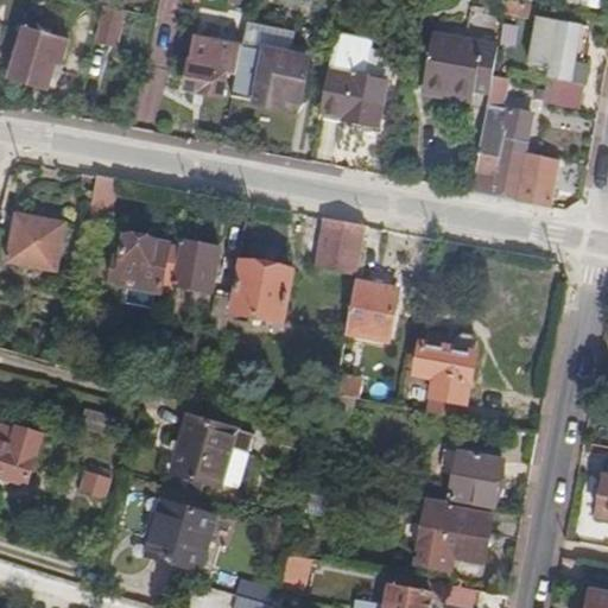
[(119,46),(127,11),(108,6),(101,42),(119,46)]
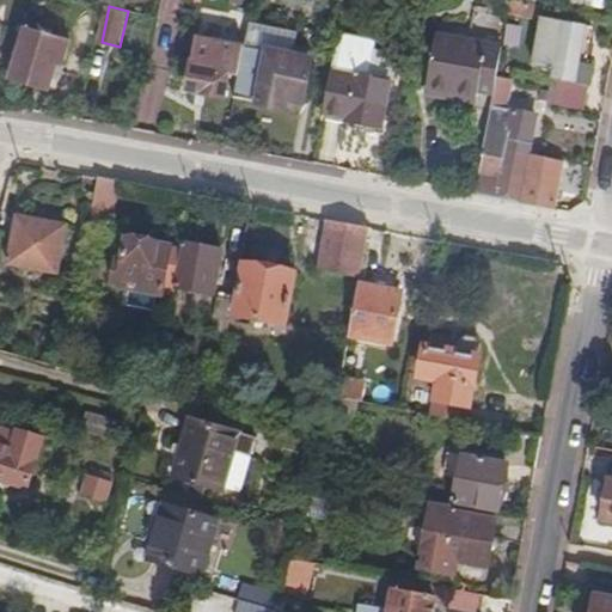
[(587,65),(594,28),(539,17),(533,63),(555,68),(552,77),(555,78),(583,83),(587,65)]
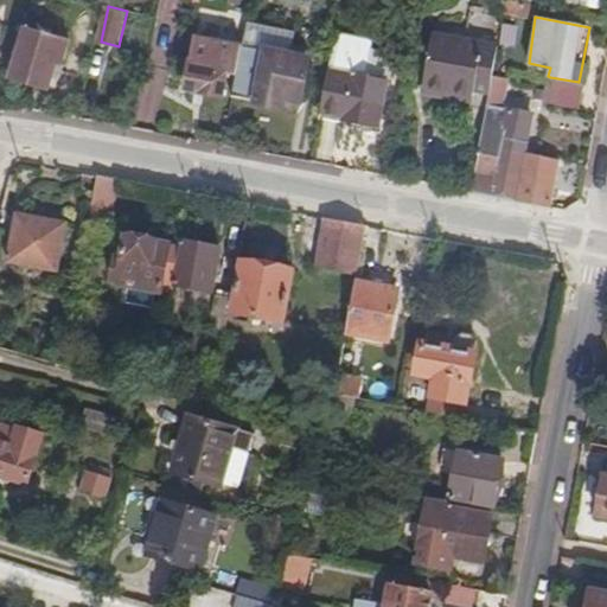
[(304,98),(312,49),(293,46),(296,27),(248,19),(243,40),(237,76),(234,96),(285,107),(287,96),(304,98)]
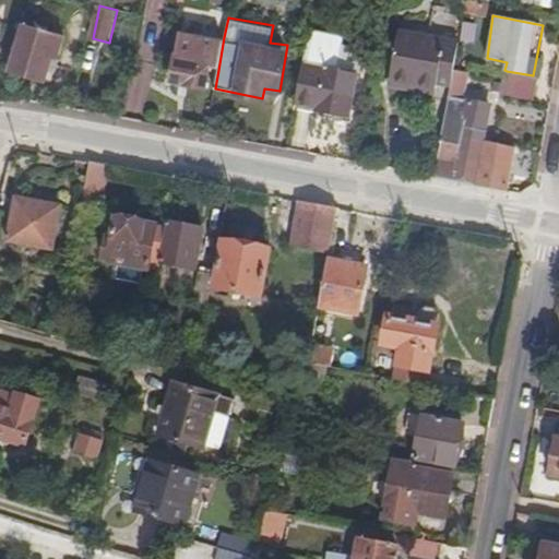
[(51,84),(64,33),(24,22),(10,71),(51,84)]
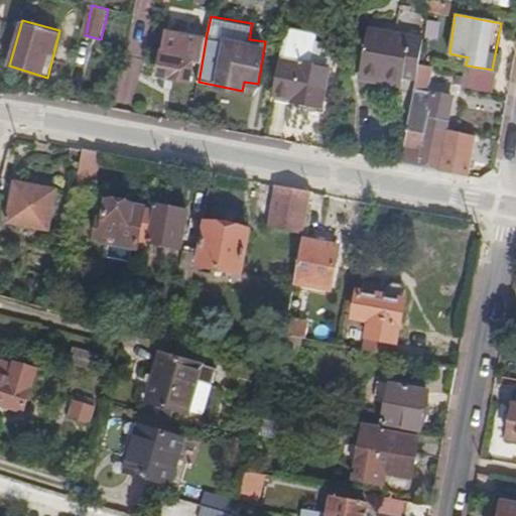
[(265,41),(268,26),(252,23),(249,39),(265,41)]
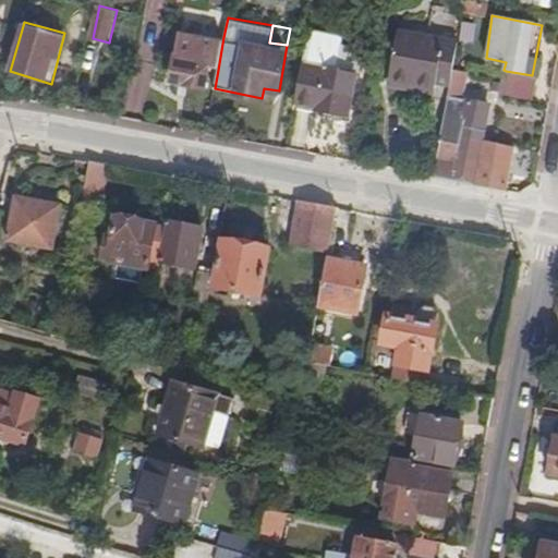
[(350,117),(363,48),(343,44),(344,36),(311,29),(295,106),(350,117)]
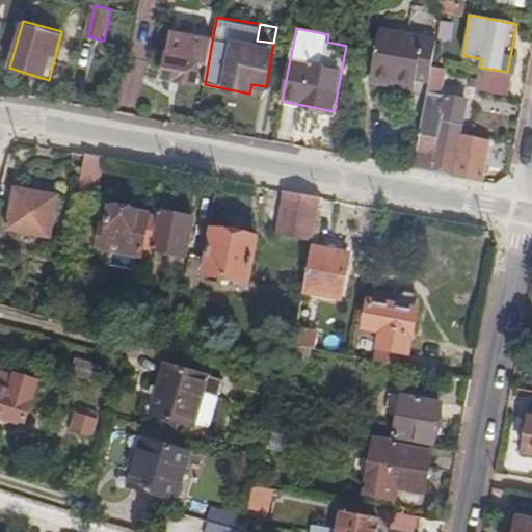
[(432,65),(437,40),(380,28),(372,75),(414,83),(415,77),(430,80),(432,65)]
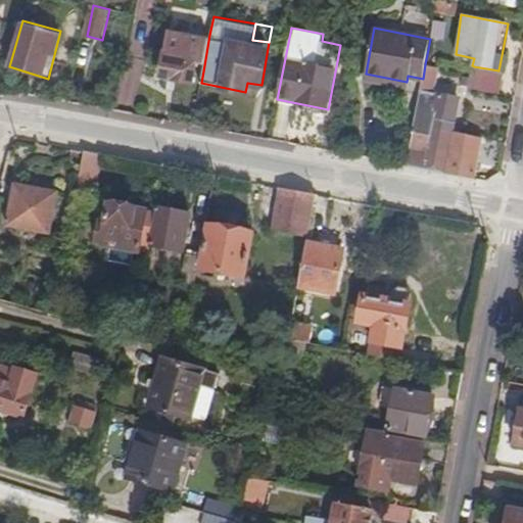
[(204,65),(209,35),(201,34),(200,38),(171,32),(162,77),(193,83),(196,63),(204,65)]
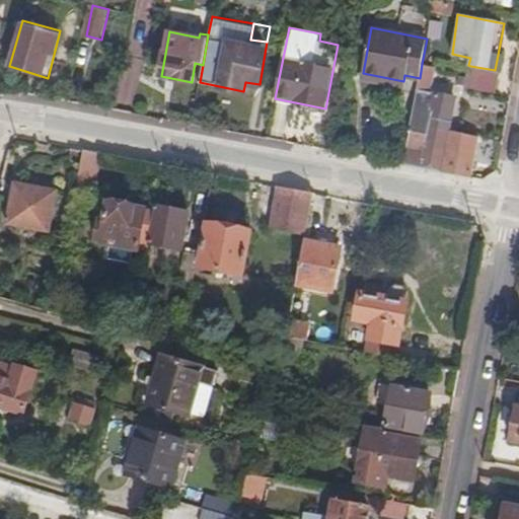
[(497,94),(501,74),(503,75),(506,57),(498,55),(495,70),(470,66),(466,88),(497,94)]
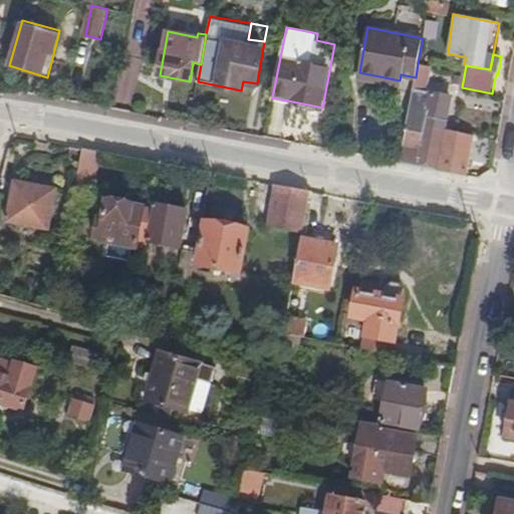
[(465,175),(472,136),(444,130),(451,94),(427,89),(431,65),(418,63),(416,77),(399,162),(465,175)]
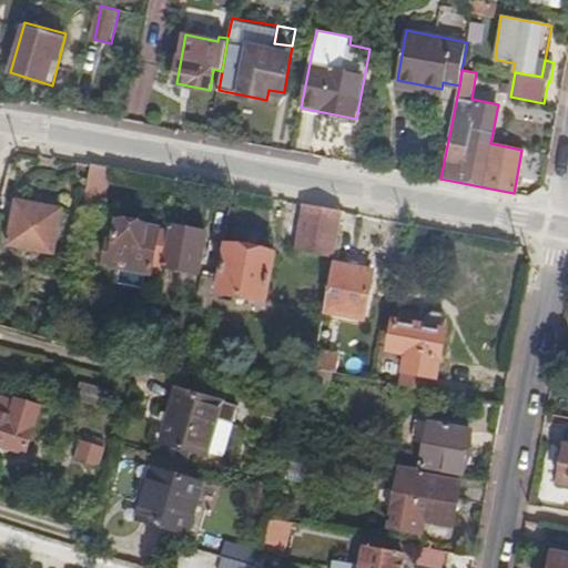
[(442,89),(397,80),(396,87),(440,95),(442,89)]
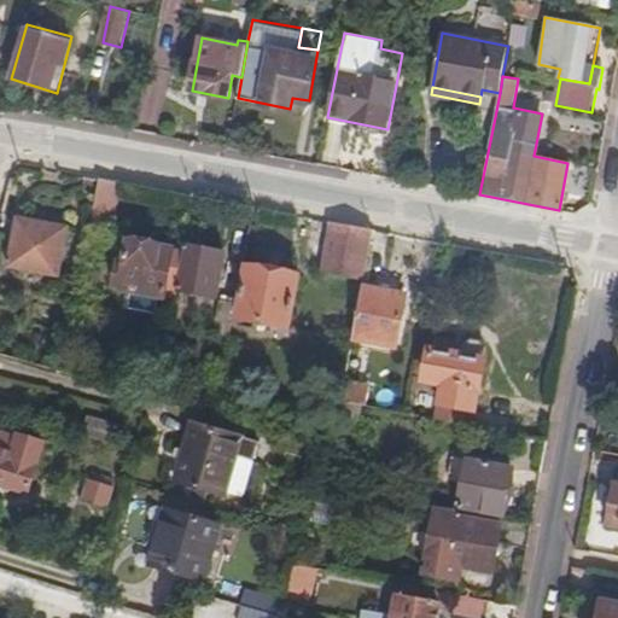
[(307,112),(309,100),(292,98),(290,109),(307,112)]
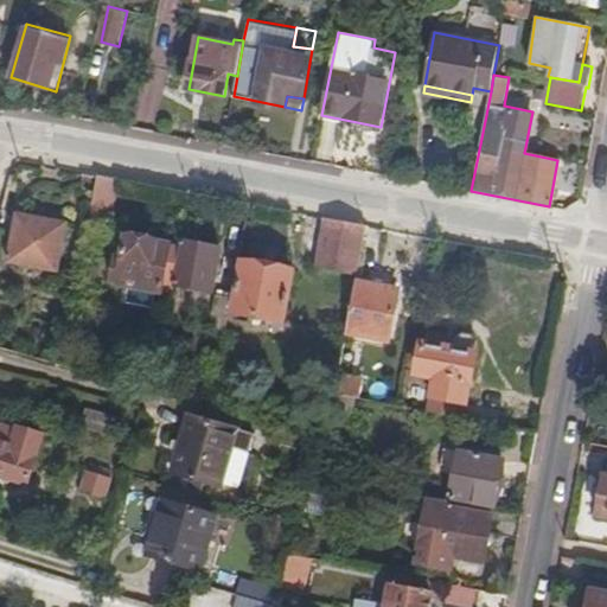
[(114,219),(119,184),(96,179),(87,229),(106,232),(107,218),(114,219)]
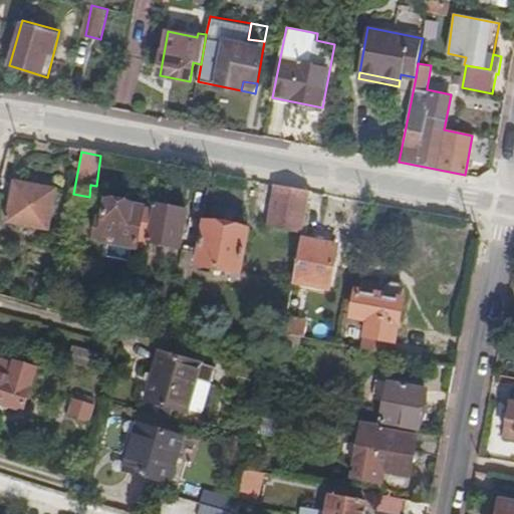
[(48,231),(56,192),(15,184),(7,223),(48,231)]
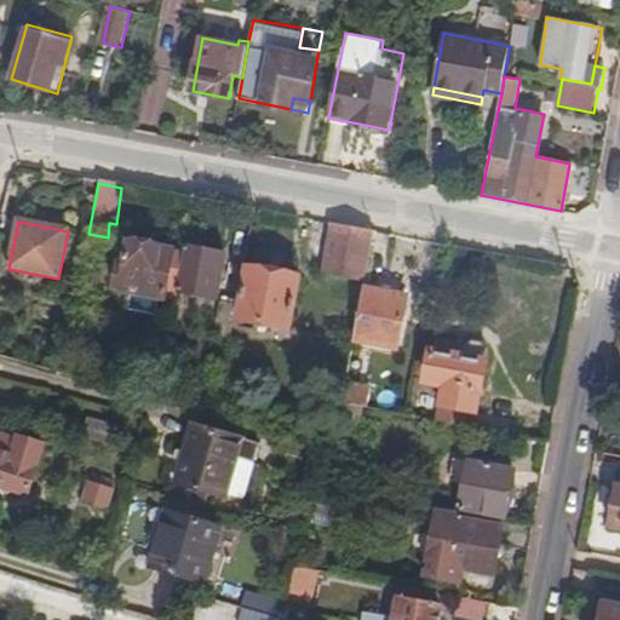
[(365,283),(374,235),(331,227),(323,275),(365,283)]
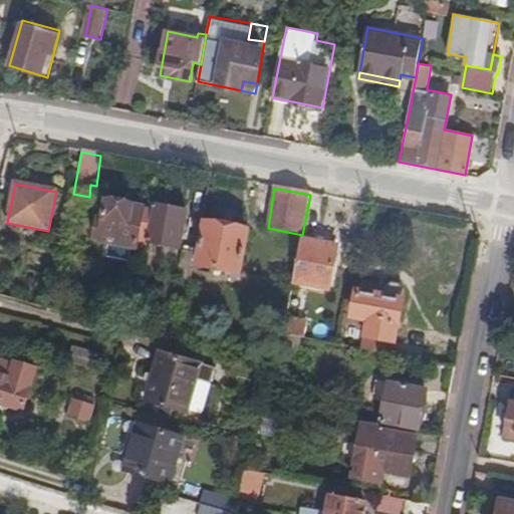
[(144,210),(107,203),(99,242),(104,243),(102,255),(129,260),(131,248),(145,251),(147,243),(148,236),(140,235),(144,210)]
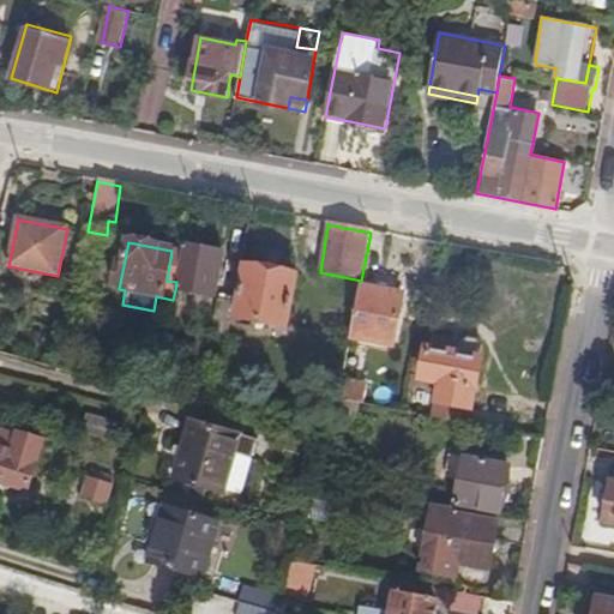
[(214,298),(222,254),(182,246),(176,282),(175,290),(214,298)]
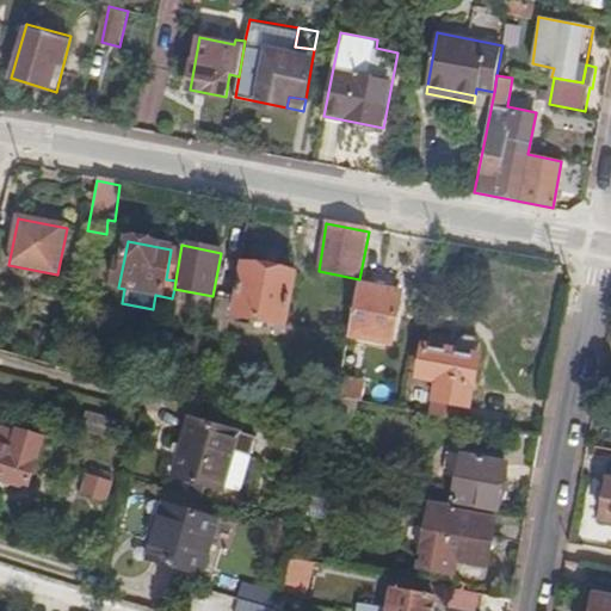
[(284,328),(295,276),(244,265),(233,318),(284,328)]
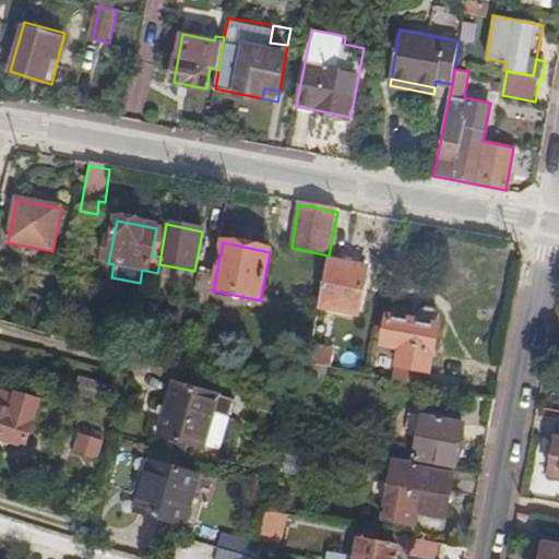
[(357,317),(367,271),(328,263),(319,309),(357,317)]
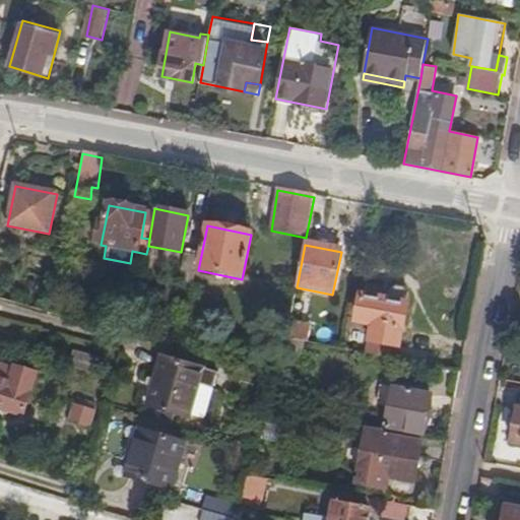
[(192,286),(197,258),(184,255),(178,283),(192,286)]
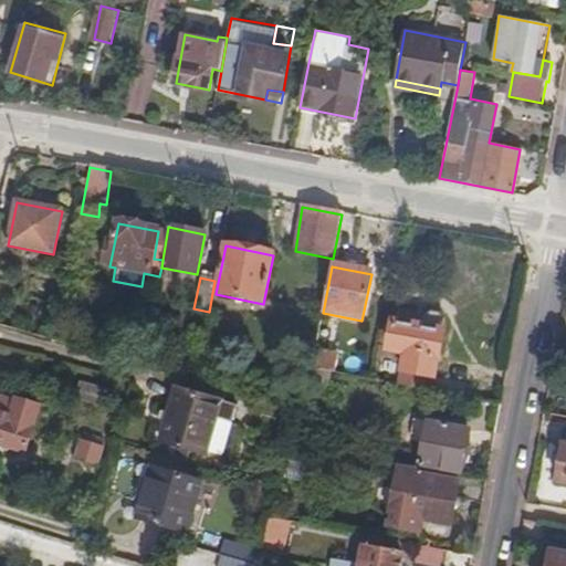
[(433,394),(446,322),(440,313),(431,312),(423,318),(421,329),(392,325),(388,350),(391,352),(389,364),(405,366),(404,374),(415,375),(413,378),(394,375),(391,387),(433,394)]
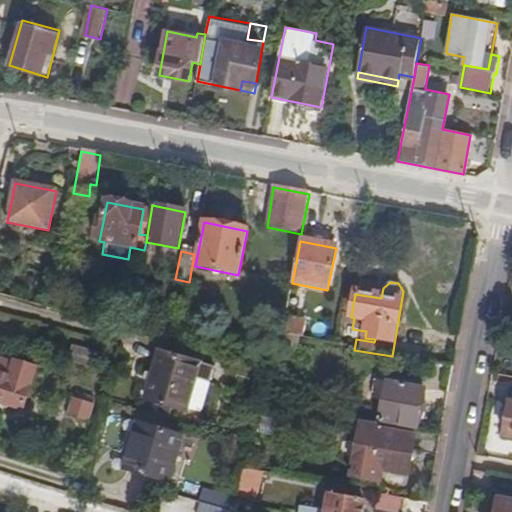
[(381,298),(383,288),(357,283),(355,294),(381,298)]
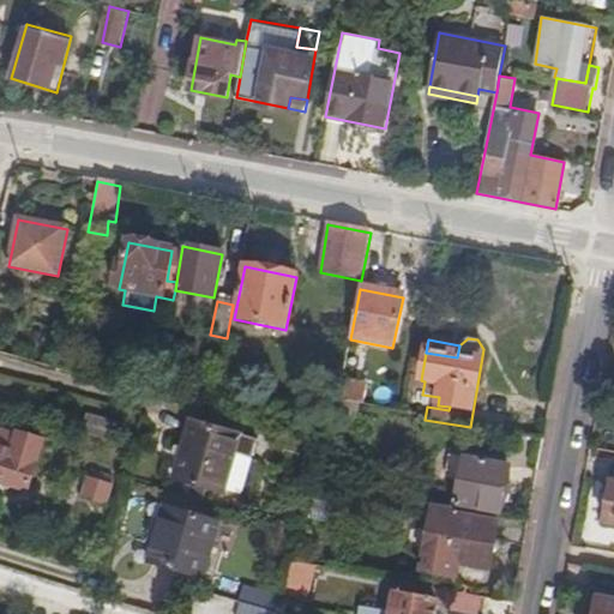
[(362,409),(366,390),(342,385),(338,404),(357,408),(362,409)]
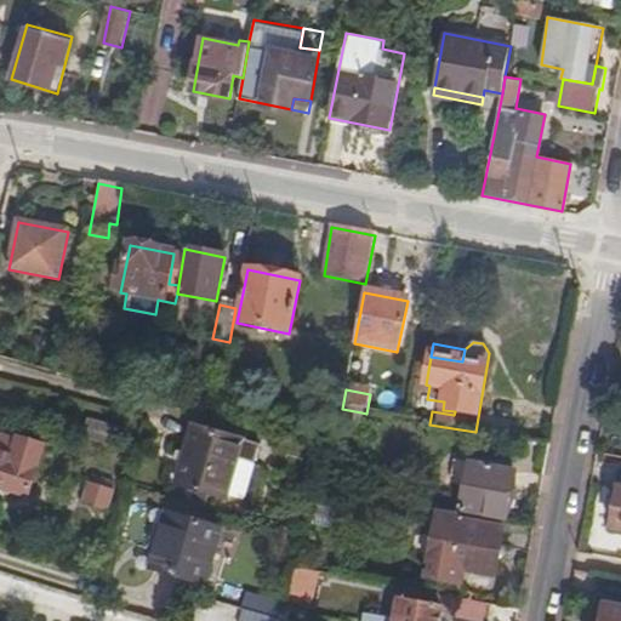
[(357,446),(362,412),(342,409),(336,442),(357,446)]
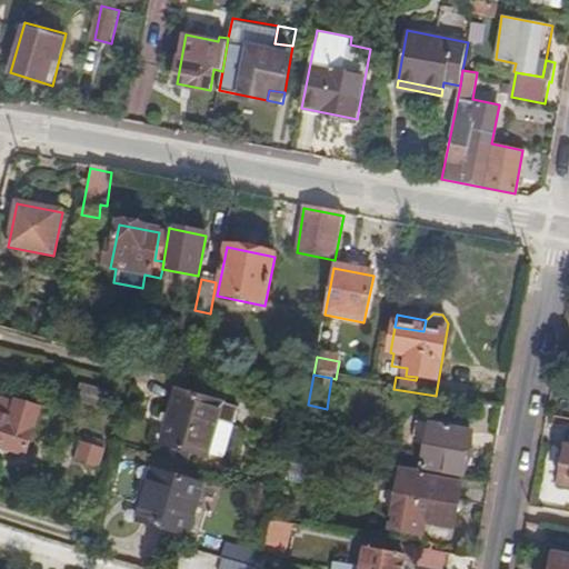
[(107,411),(112,393),(80,383),(75,400),(107,411)]
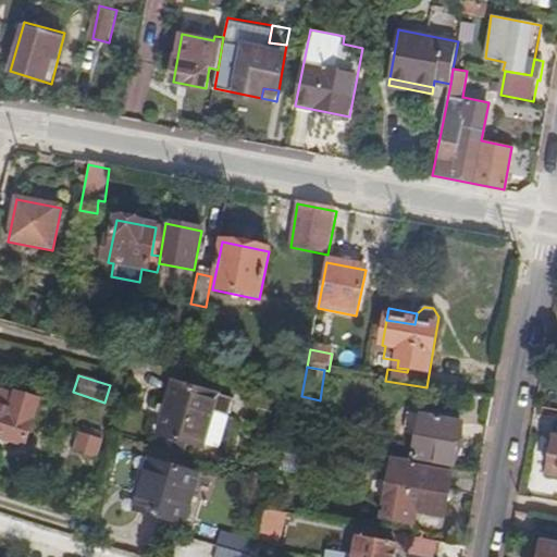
[(201,450),(218,399),(173,385),(157,436),(201,450)]
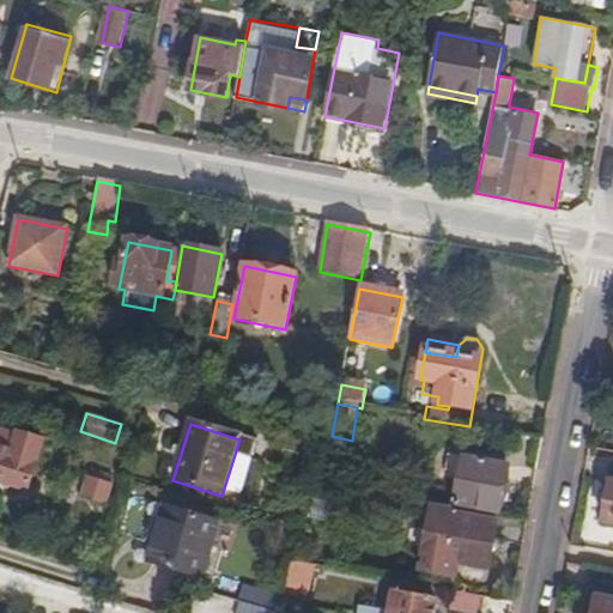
[(0,484),(29,493),(44,442),(17,434),(16,436),(10,434),(7,444),(0,441),(0,484)]
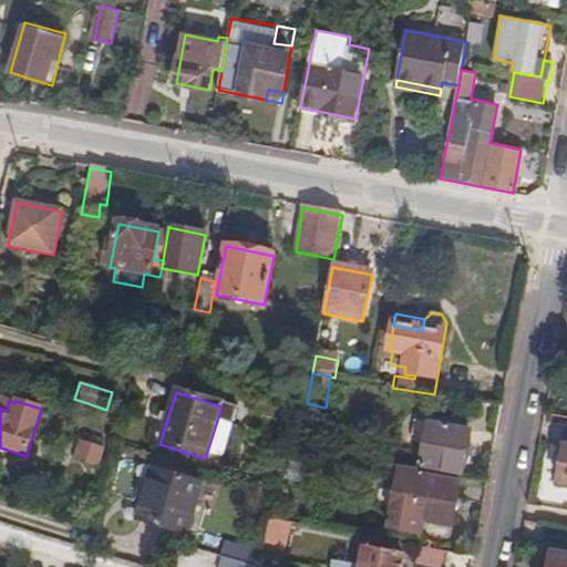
[(462,475),(471,432),(424,422),(415,465),(462,475)]
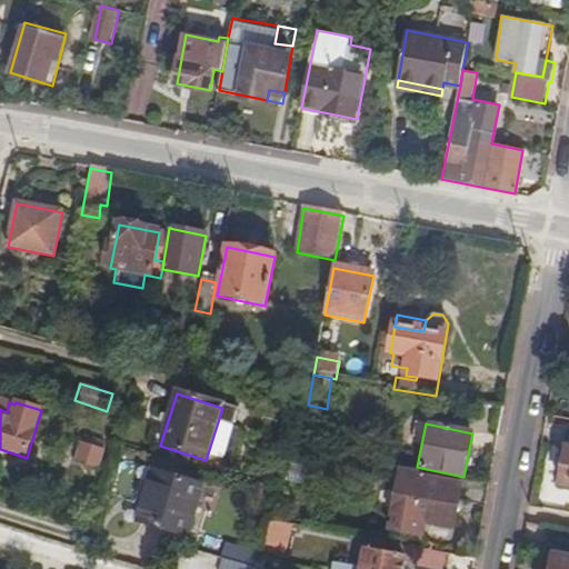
[(100,469),(106,451),(83,445),(78,462),(100,469)]
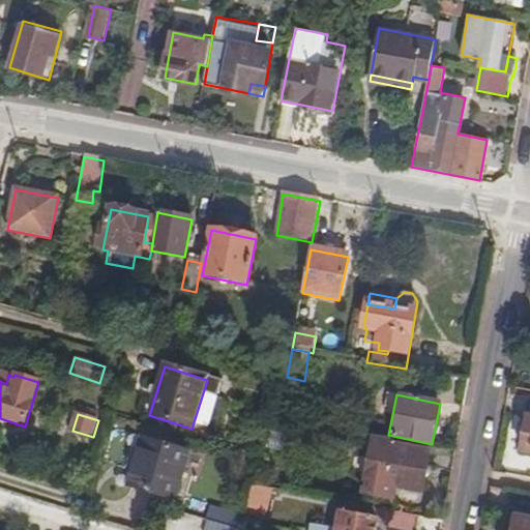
[(529,415),(528,415),(521,451),(529,452),(529,415)]
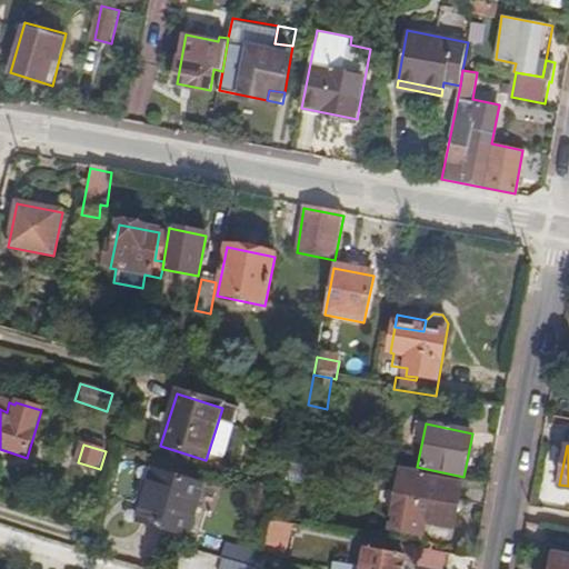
[(300,487),(311,452),(293,449),(282,481),(300,487)]
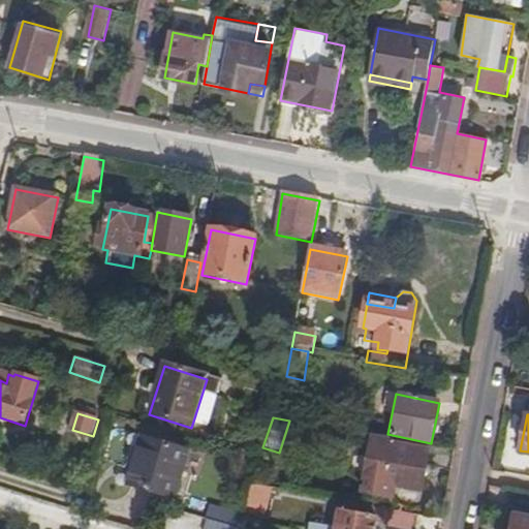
[(418,493),(427,450),(391,443),(392,439),(366,435),(360,465),(365,466),(360,492),(390,499),(392,488),(418,493)]
